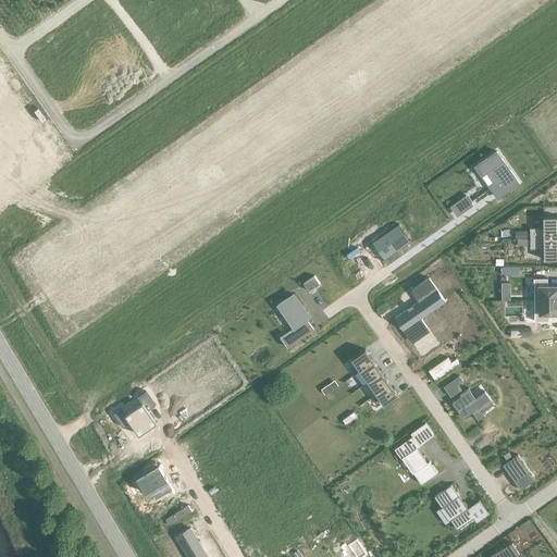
[(497,151),(479,164),(484,173),(486,172),(494,182),(490,185),(498,197),(519,182),(497,151)]
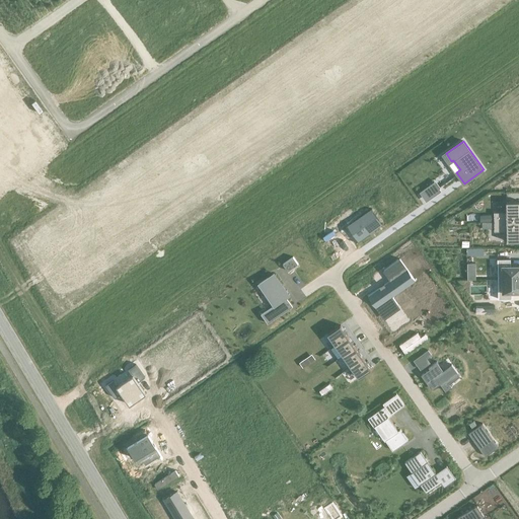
[(434,182),(430,186),(436,194),(440,191),(434,182)]
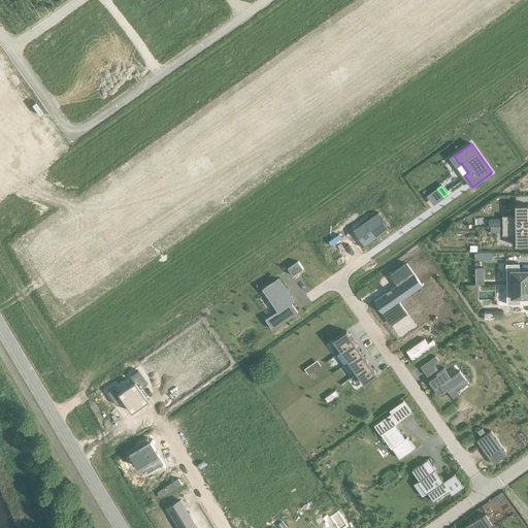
[(503,225),(527,225),(527,204),(516,204),(516,215),(502,216),(503,225)]
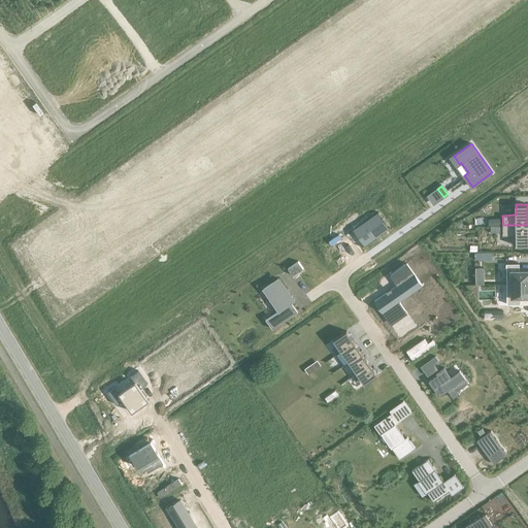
[(377,211),(355,228),(366,244),(389,228),(389,227),(388,228),(377,212),(378,212),(377,211)]
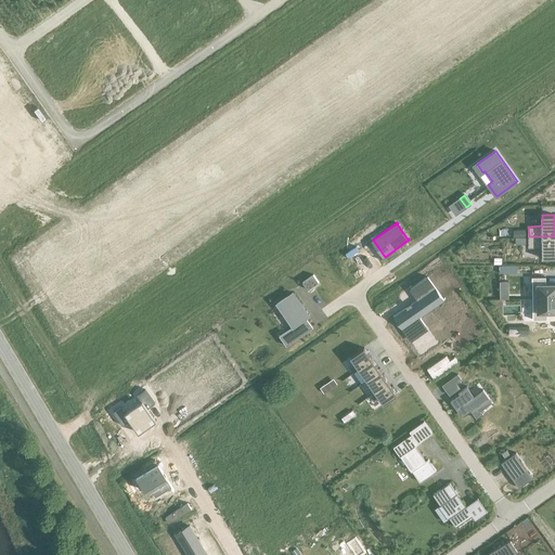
[(554,236),(529,236),(529,247),(542,247),(542,258),(554,257),(554,236)]
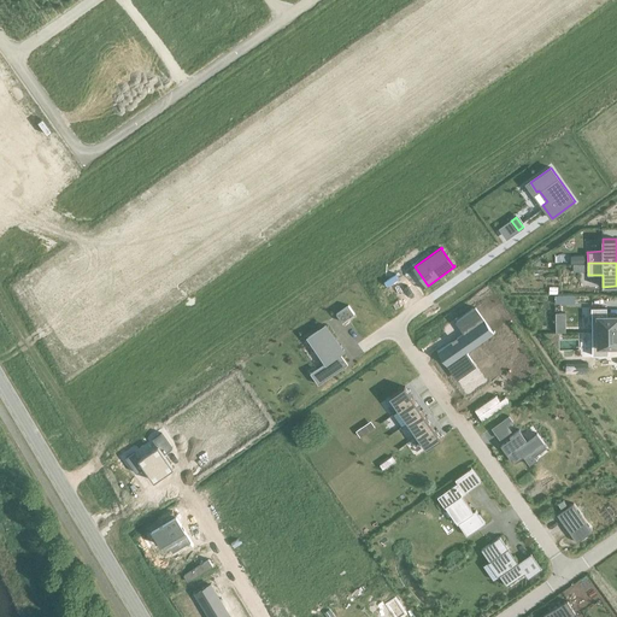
[(350,305),(338,312),(344,321),(356,312),(350,305)]
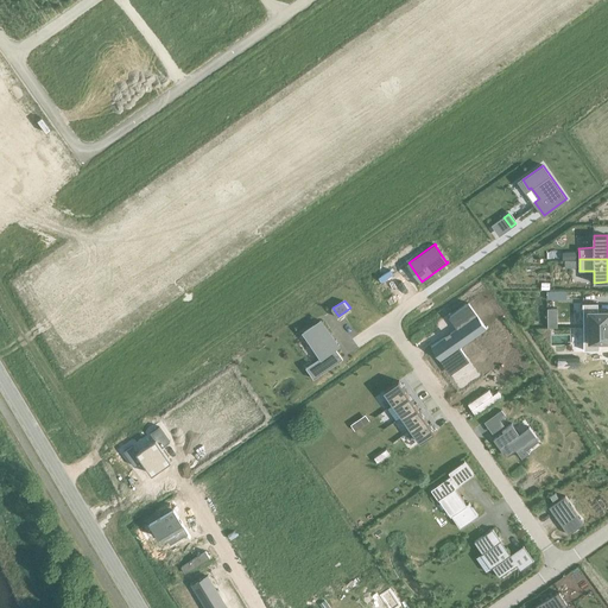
[(599,303),(583,303),(583,327),(607,325),(607,310),(599,311),(599,303)]
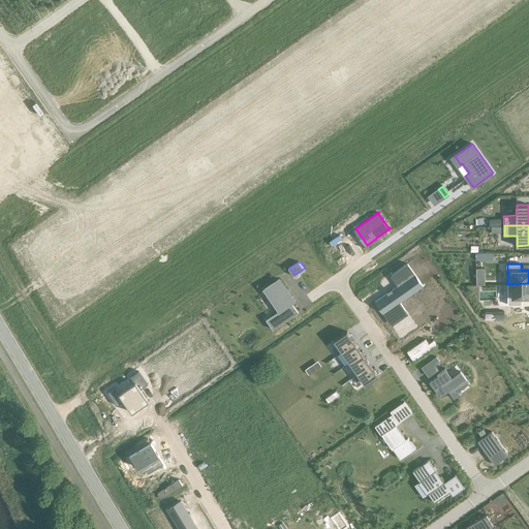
[(407,278),(375,302),(389,321),(405,310),(400,302),(423,285),(411,269),(404,274),(407,278)]
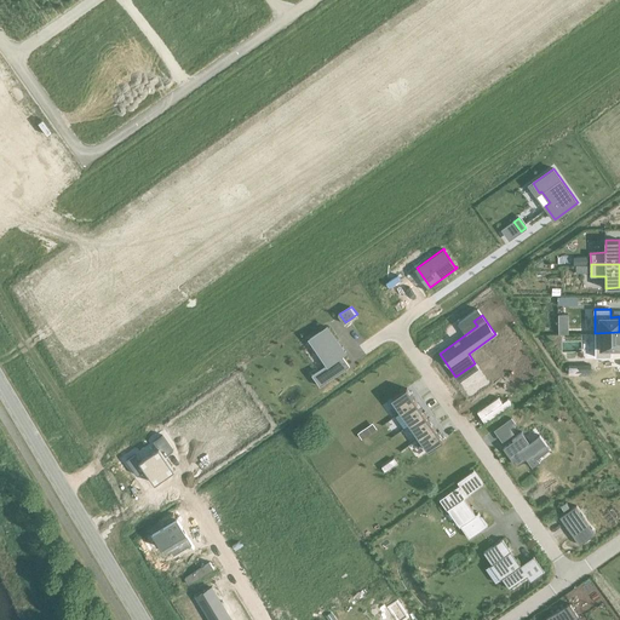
[(328,326),(310,338),(319,350),(325,345),(334,359),(313,374),(321,385),(350,365),(339,349),(343,346),(328,326)]
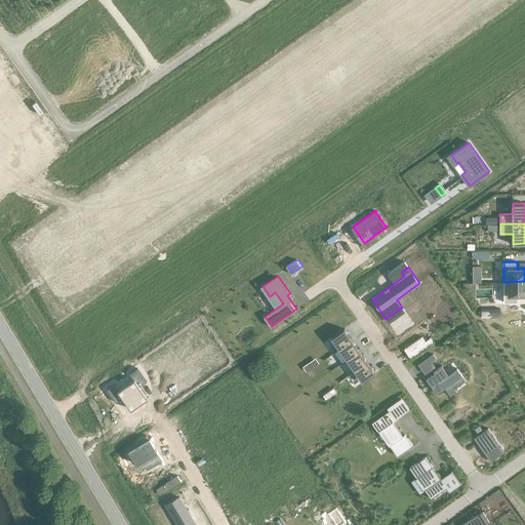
[(524,281),(503,282),(505,303),(517,303),(517,295),(524,294),(524,281)]
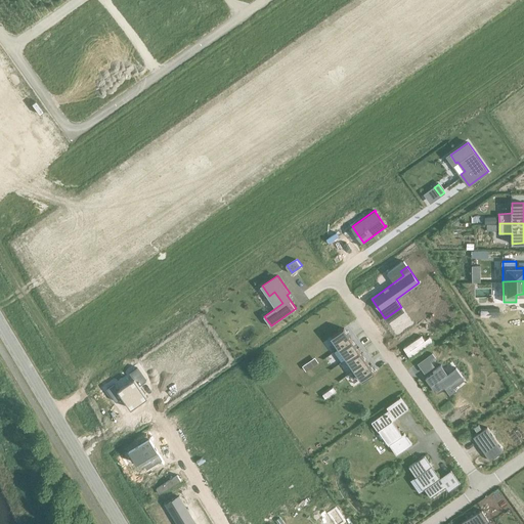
[(344,328),(331,337),(339,348),(352,339),(344,328)]
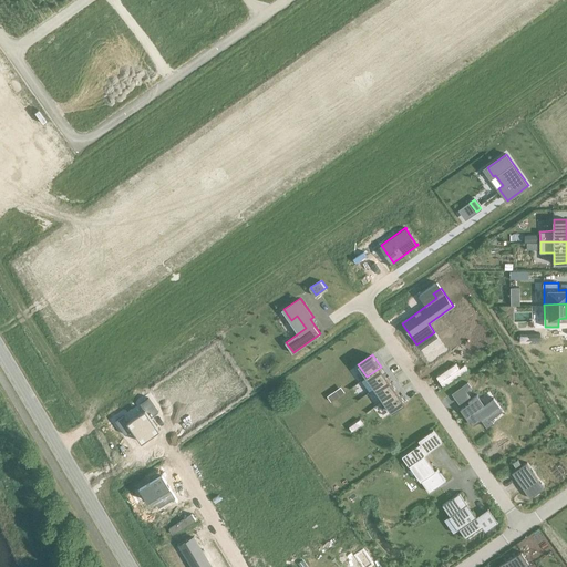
[(381,367),(367,377),(375,389),(389,379),(381,367)]
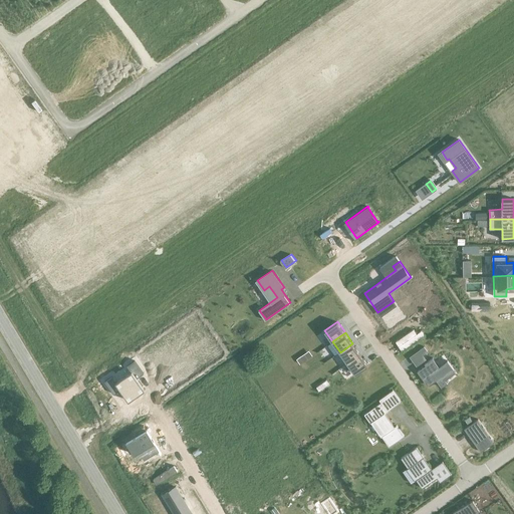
[(360,353),(352,343),(340,352),(347,362),(360,353)]
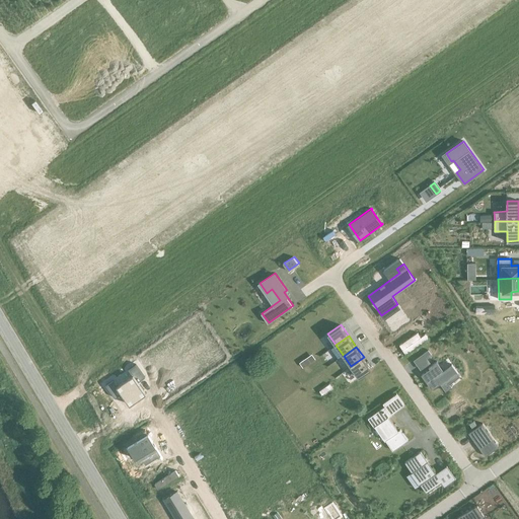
[(423,353),(427,358),(431,355),(428,350),(423,353)]
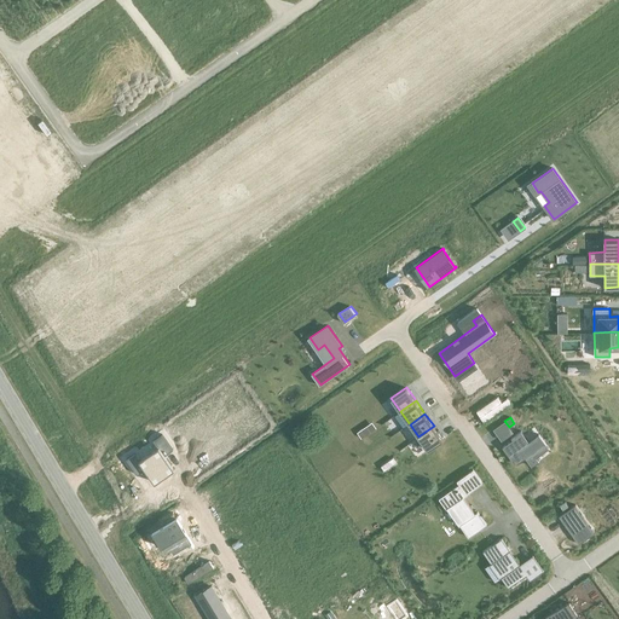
[(418,437),(428,450),(443,439),(434,426),(418,437)]
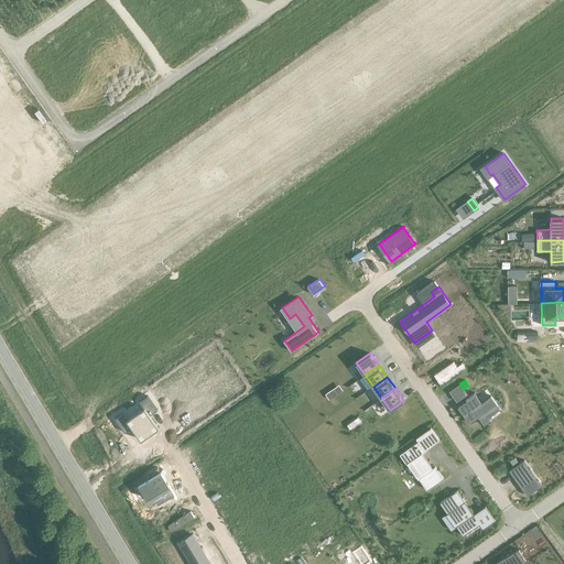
[(326,393),(329,399),(335,396),(332,390),(326,393)]
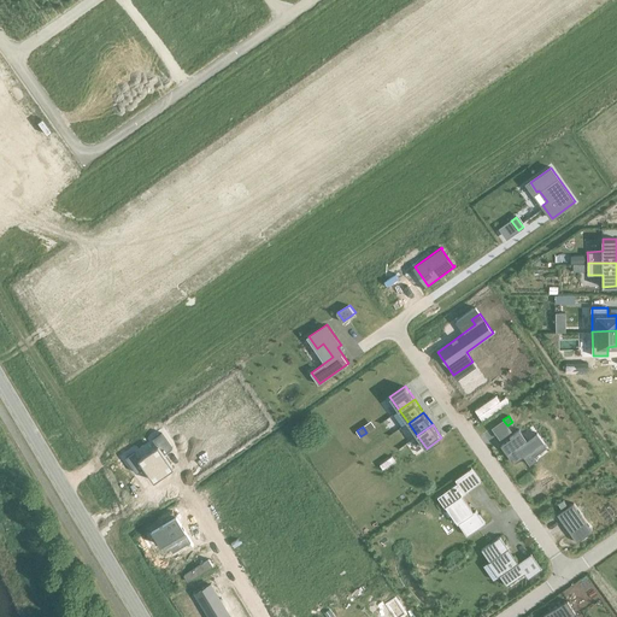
[(511,438),(501,445),(507,454),(510,453),(516,462),(523,456),(530,465),(538,459),(533,453),(545,444),(538,433),(527,440),(519,429),(510,436),(511,438)]
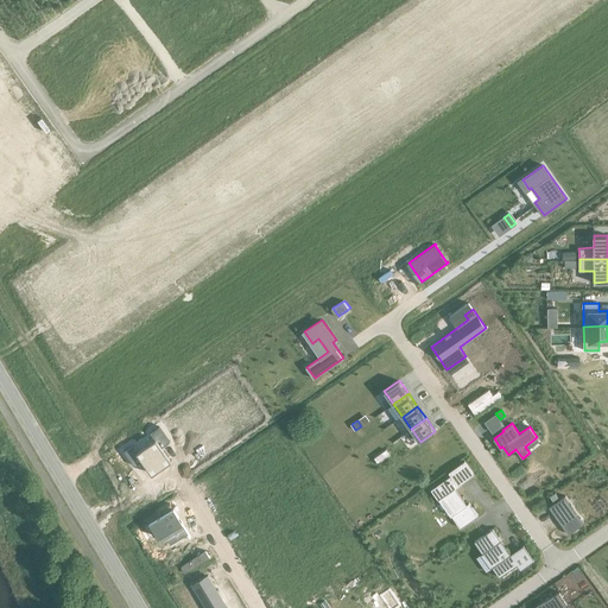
[(156,438),(146,445),(162,467),(172,460),(163,447),(170,442),(159,425),(151,432),(156,438)]
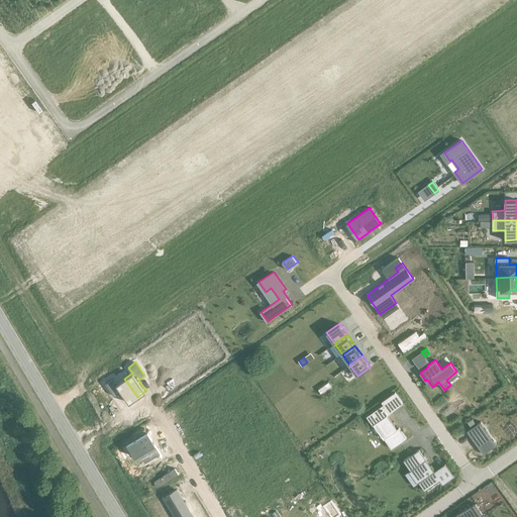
[(113,378),(106,383),(115,396),(121,392),(129,403),(137,397),(124,379),(117,384),(113,378)]
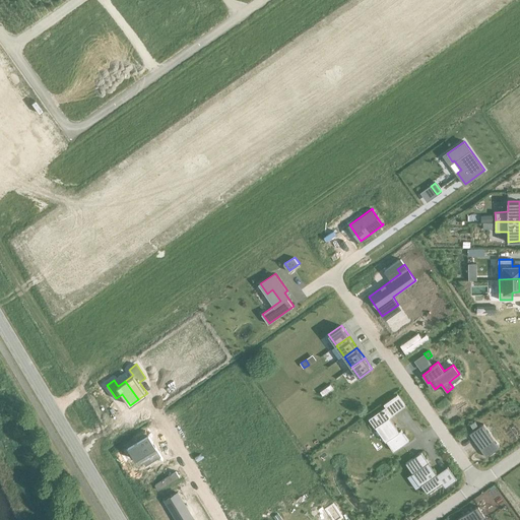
[(386,406),(369,418),(375,428),(378,426),(388,440),(386,441),(394,451),(408,441),(401,430),(399,432),(390,417),(393,415),(392,415),(405,406),(397,394),(384,404),(386,406)]
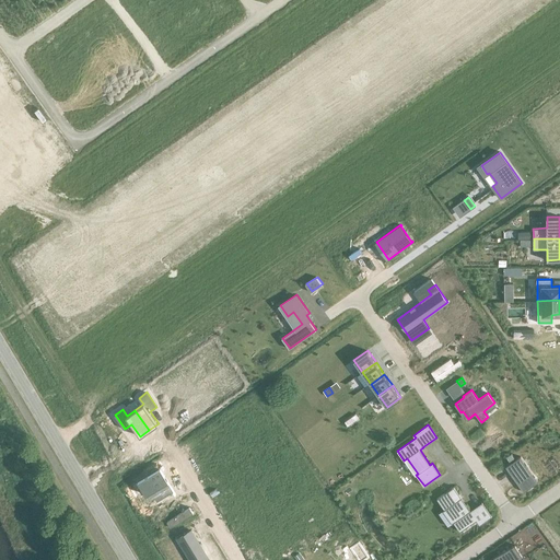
[(521,457),(506,467),(515,480),(522,475),(529,469),(521,457)]
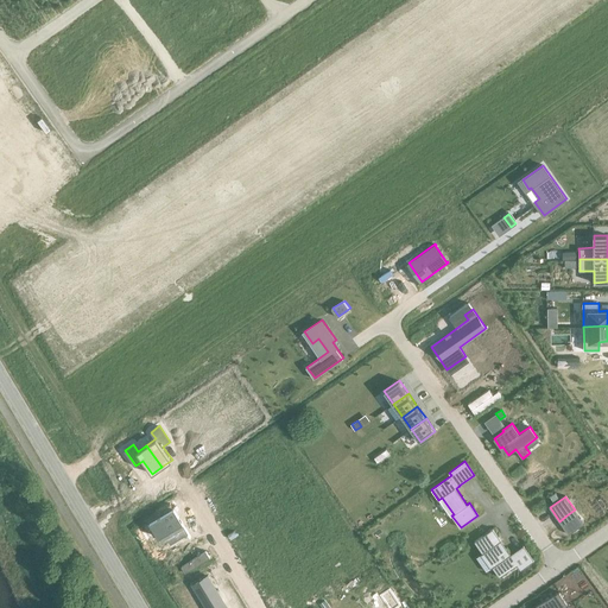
[(173,508),(151,521),(160,537),(162,537),(159,533),(176,524),(181,532),(185,530),(188,532),(181,520),(173,508)]
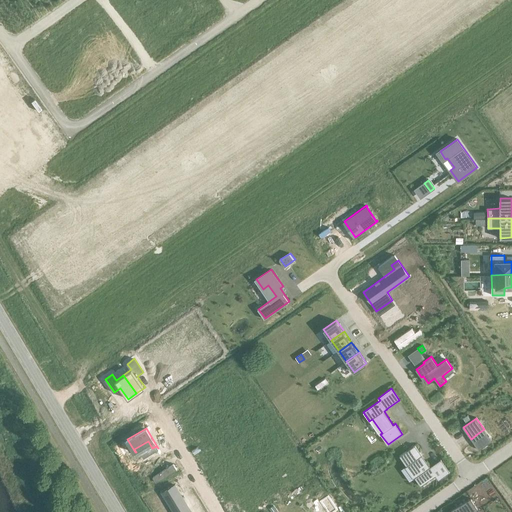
[(477,434),(471,439),(479,450),(492,440),(484,429),(477,434)]
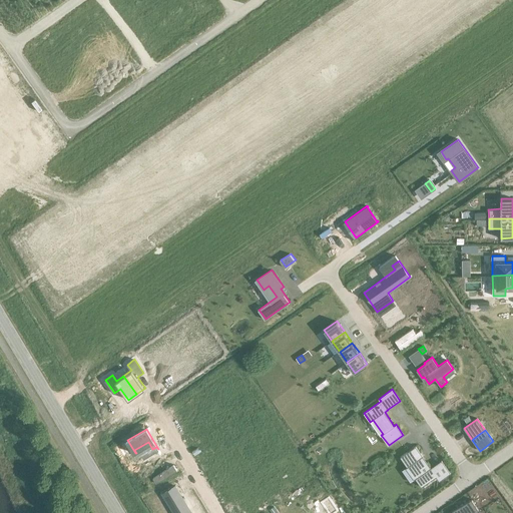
[(416,446),(400,457),(401,457),(402,457),(408,465),(407,466),(407,467),(409,465),(418,477),(415,478),(421,487),(436,476),(439,480),(451,472),(442,460),(441,460),(442,461),(431,468),(431,467),(429,469),(421,457),(423,456),(416,446)]
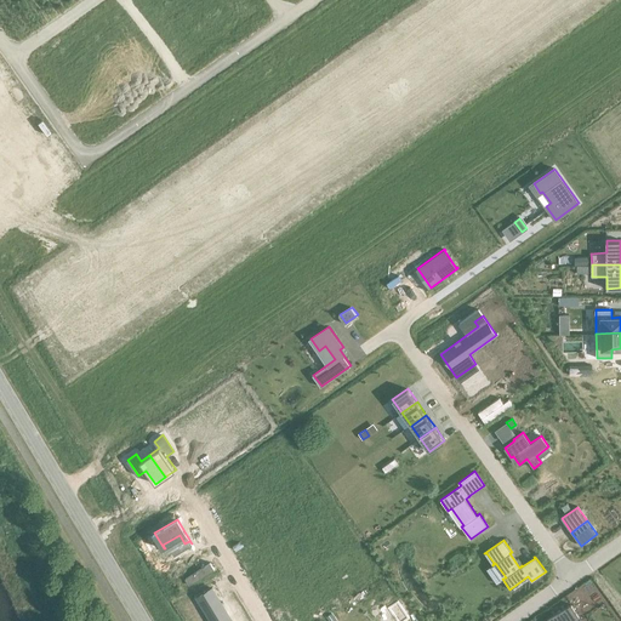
[(198,597),(211,620),(232,620),(212,588),(198,597)]
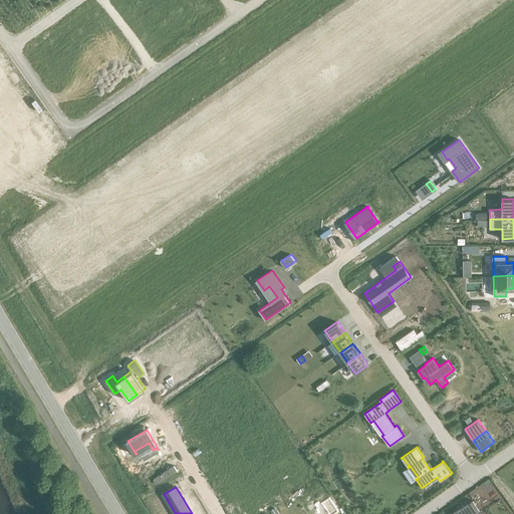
[(473,500),(449,513),(475,513),(479,511),(473,500)]
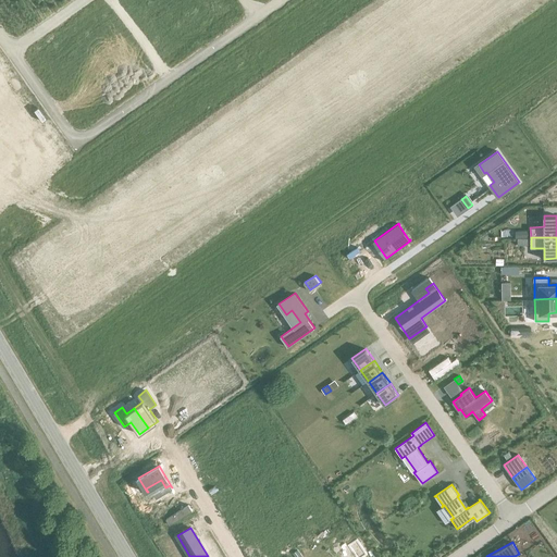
All buildings are outlined.
